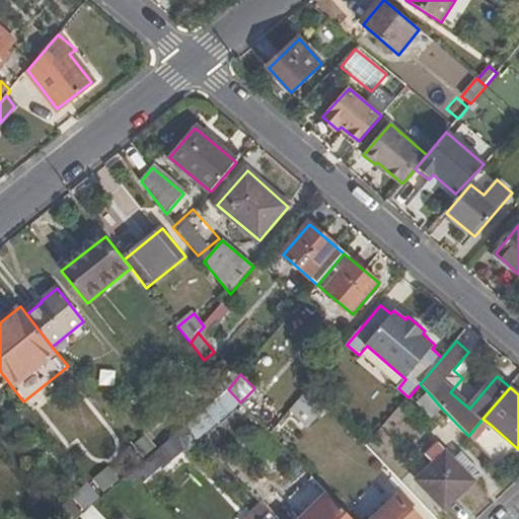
[(305,427),(327,406),(309,388),(290,411),(305,427)]
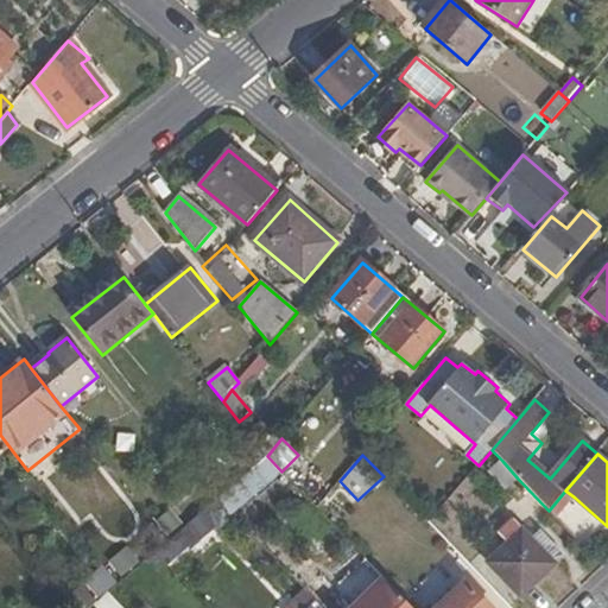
[(505,489),(518,479),(502,461),(488,472),(505,489)]
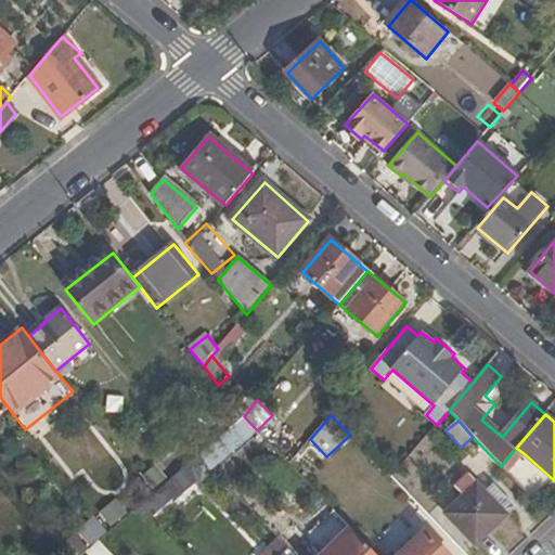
[(302,438),(283,457),(289,465),(308,442),(302,438)]
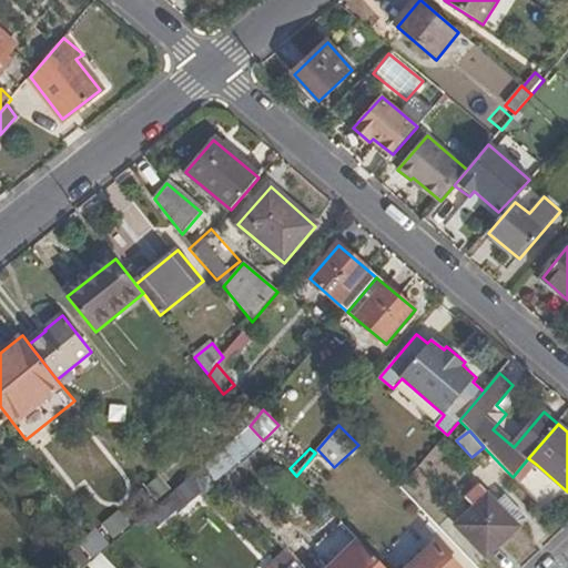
[(513,477),(520,485),(537,465),(528,458),(513,477)]
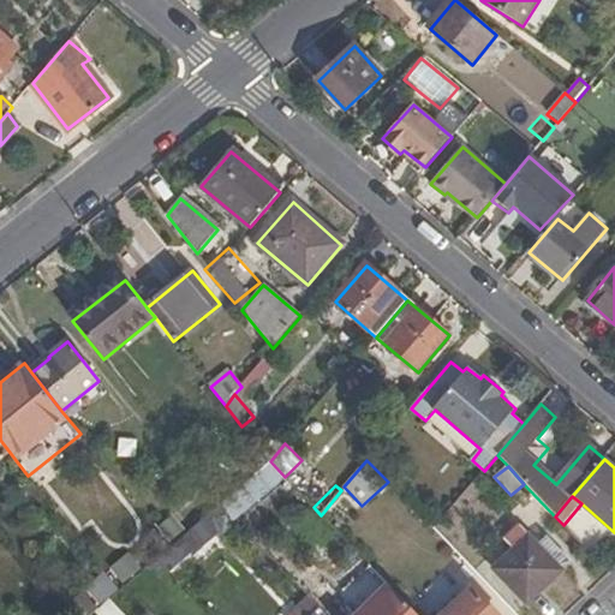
[(193,553),(232,519),(220,506),(186,535),(181,538),(193,553)]
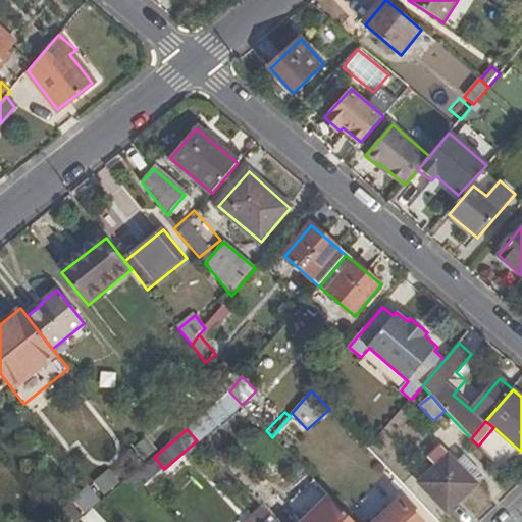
[(147,441),(135,452),(145,465),(154,457),(158,454),(147,441)]
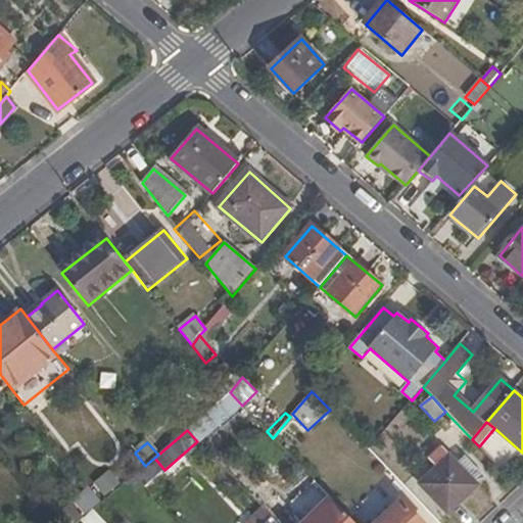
[(443,447),(430,460),(437,467),(420,484),(448,514),(478,485),(443,447)]
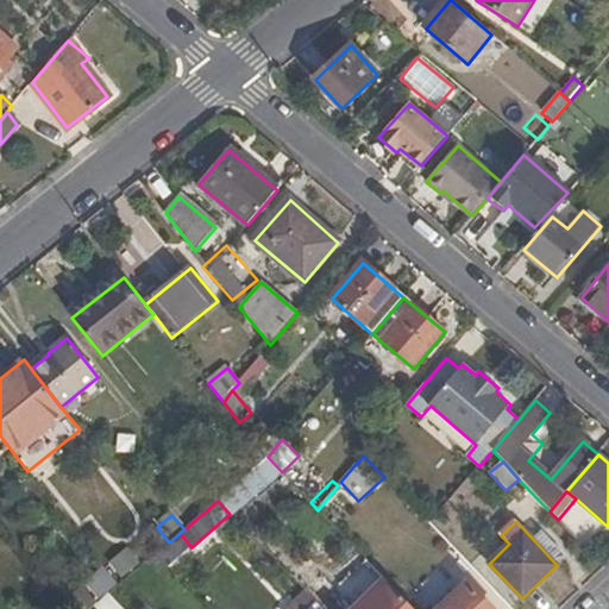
[(86,581),(101,602),(119,585),(102,565),(86,581)]
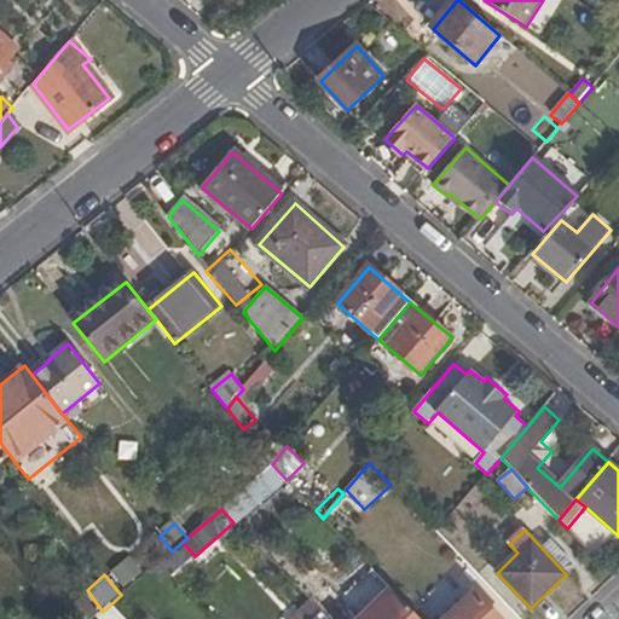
[(417,618),(392,591),(362,618),(417,618)]
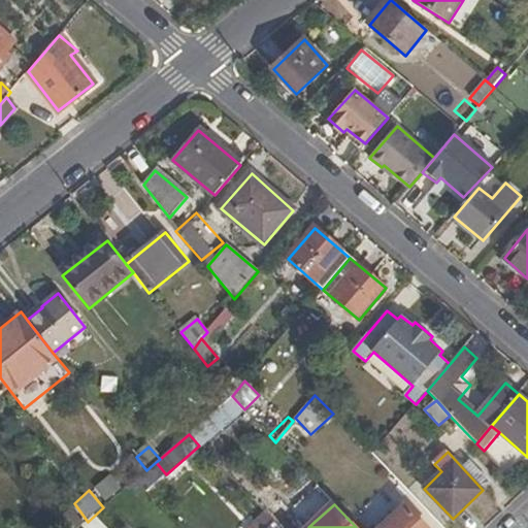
[(423,527),(403,507),(383,527),(423,527)]
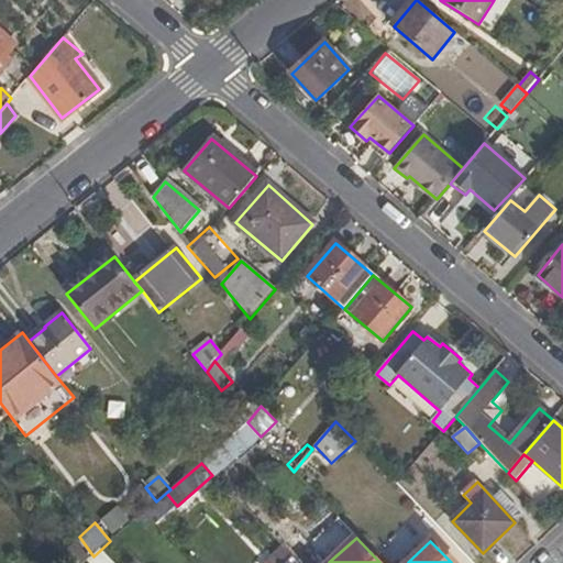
[(58,556),(66,562),(79,562),(87,554),(70,542),(58,556)]
